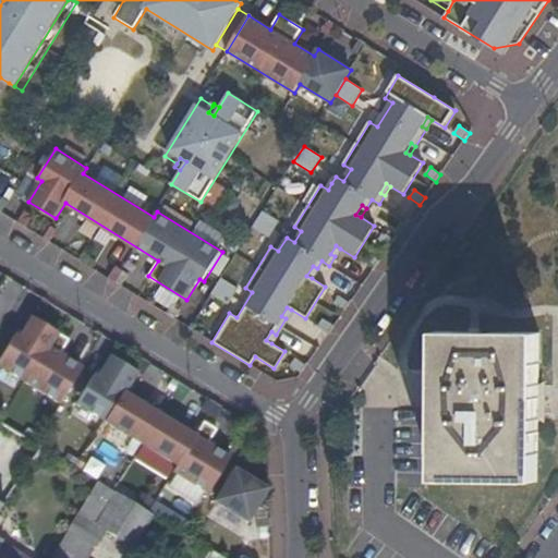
[(47,231),(51,216),(26,207),(21,222),(47,231)]
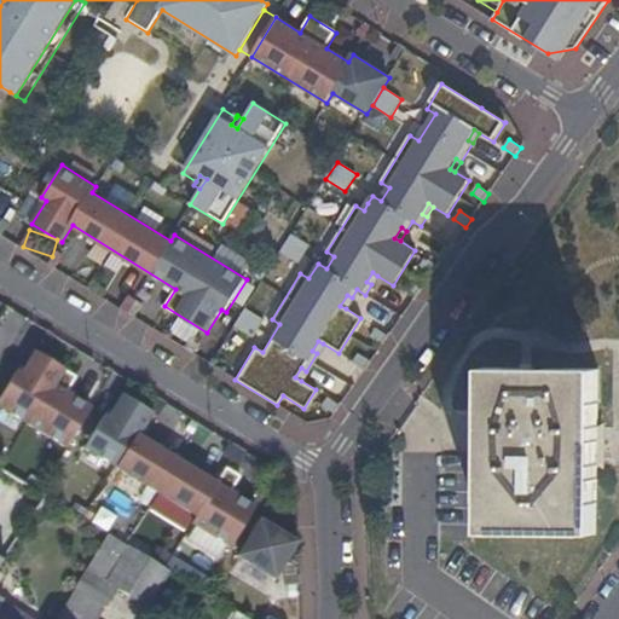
[(291,235),(281,253),(300,265),(311,247),(291,235)]
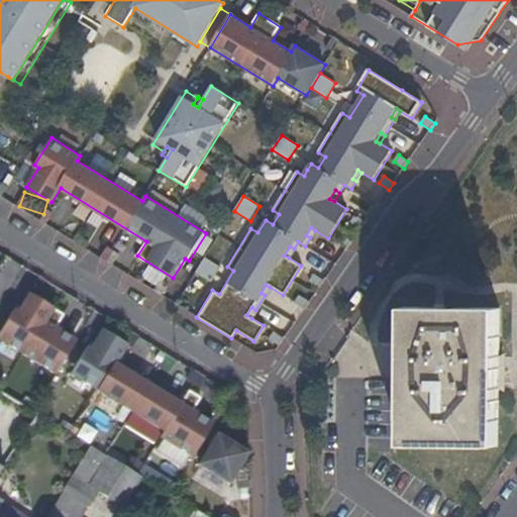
[(355,216),(350,223),(360,229),(366,222),(355,216)]
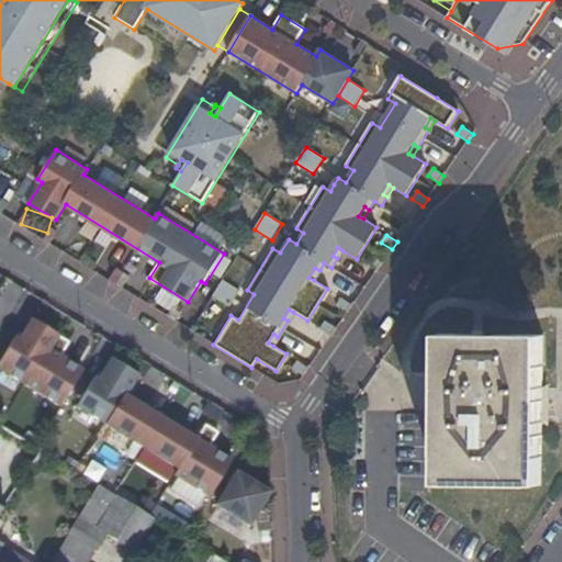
[(333,256),(337,258),(343,250),(338,247),(333,256)]
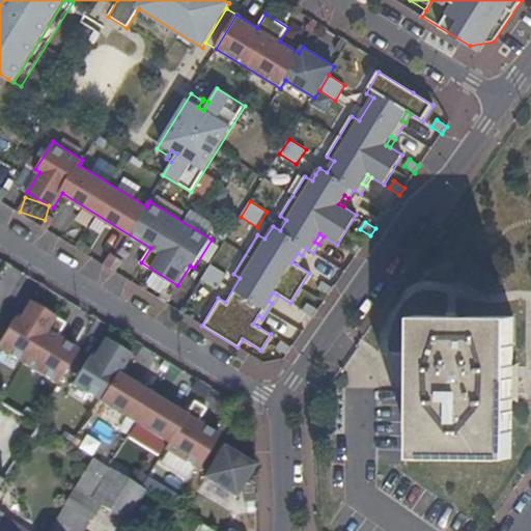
[(351,242),(345,249),(356,256),(361,249),(351,242)]
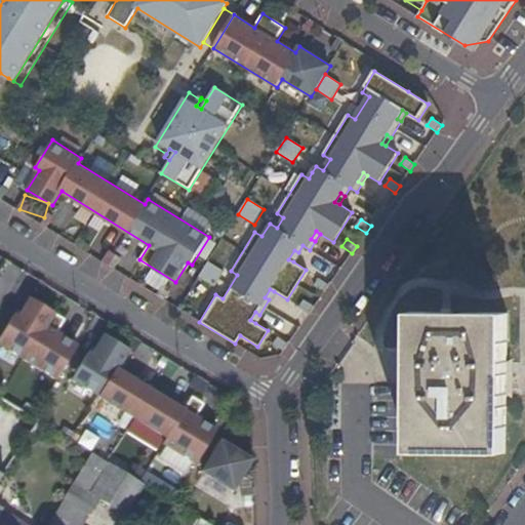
[(293,261),(298,252),(294,250),(288,259),(293,261)]
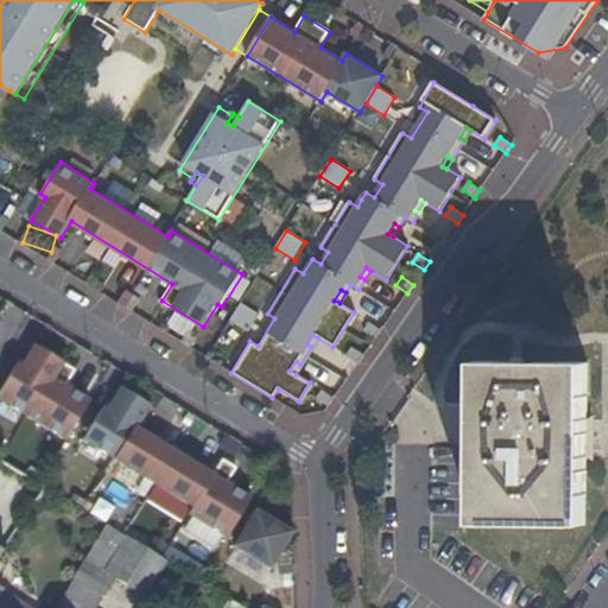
[(241,304),(230,321),(249,333),(260,315),(241,304)]
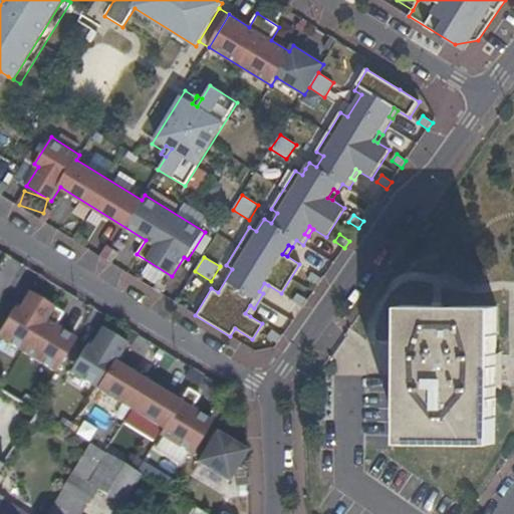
[(312,273),(307,280),(317,287),(322,280),(312,273)]
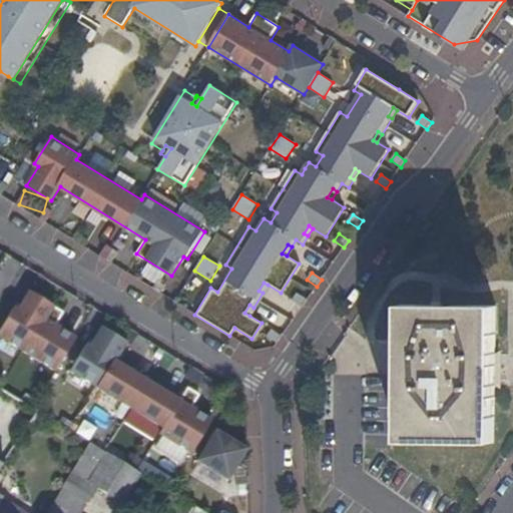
[(263,293),(268,285),(264,283),(259,291),(263,293)]
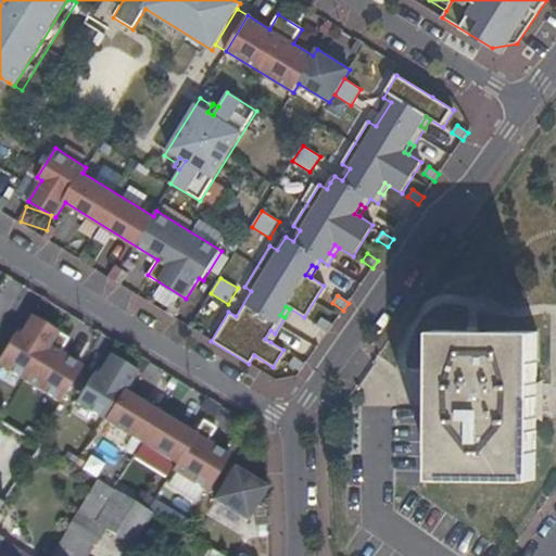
[(0,357),(0,365),(60,402),(81,366),(60,353),(68,339),(32,316),(19,337),(14,335),(0,357)]
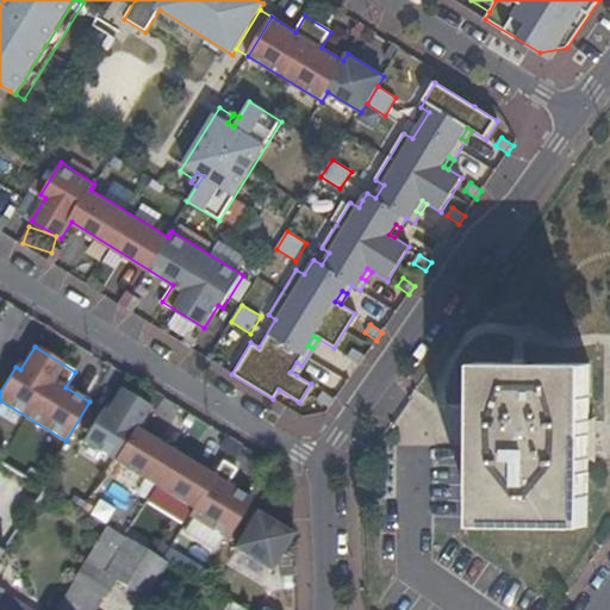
[(353,349),(348,358),(359,366),(365,358),(353,349)]
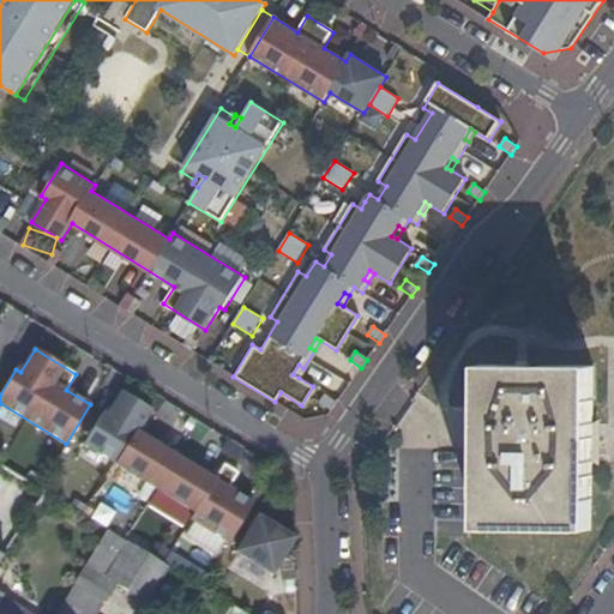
[(299,378),(304,368),(299,365),(293,374),(299,378)]
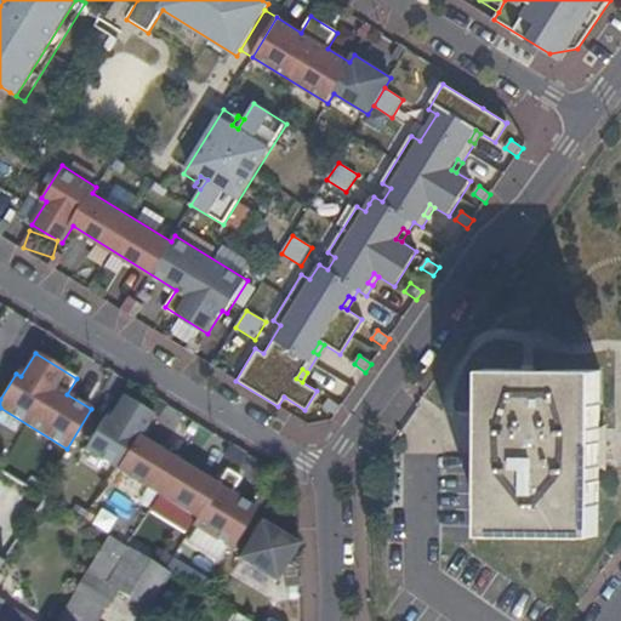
[(485,370),(485,394),(484,471),(484,536),(598,537),(599,371),(485,370)]
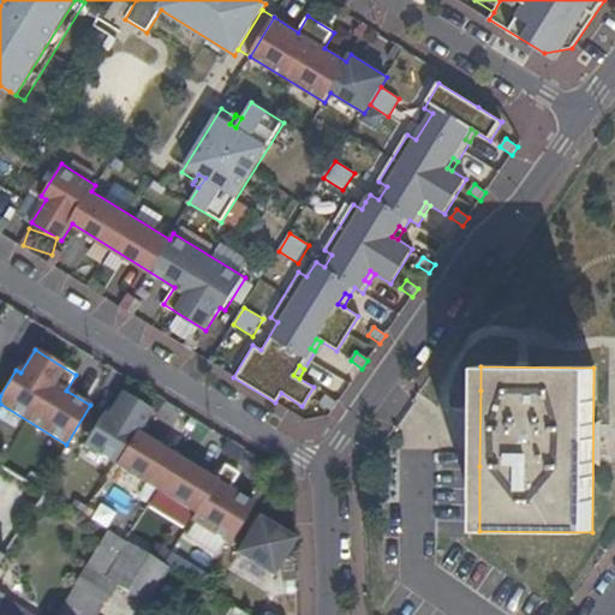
[(191,520),(230,544),(254,505),(230,490),(239,473),(225,465),(215,481),(137,434),(151,411),(121,393),(107,416),(102,413),(82,446),(195,514),(191,520)]
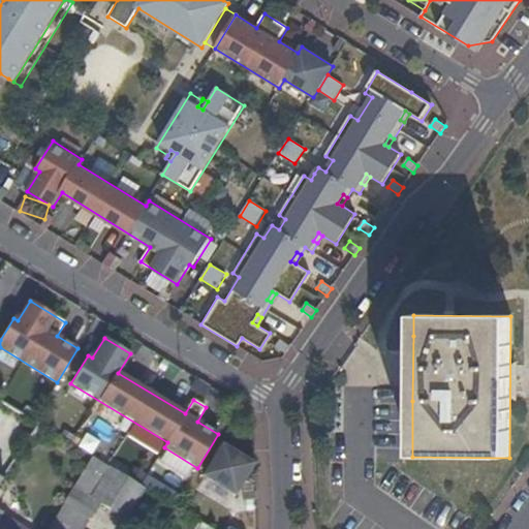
[(280,340),(276,347),(285,354),(290,347),(280,340)]
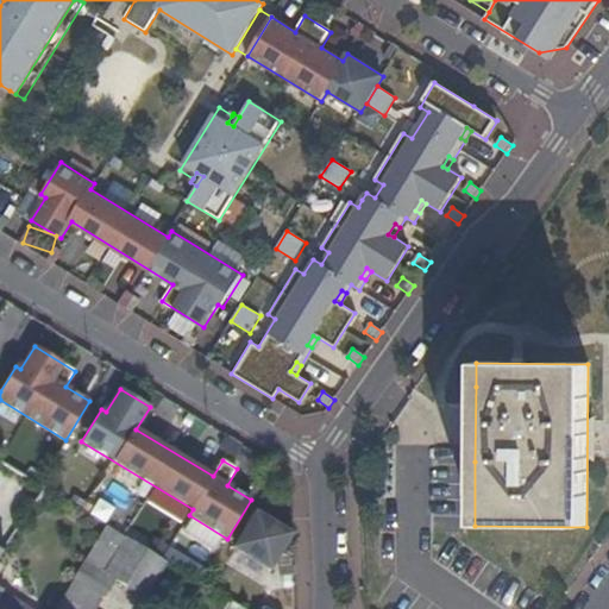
[(257,512),(234,548),(271,571),(293,534),(257,512)]
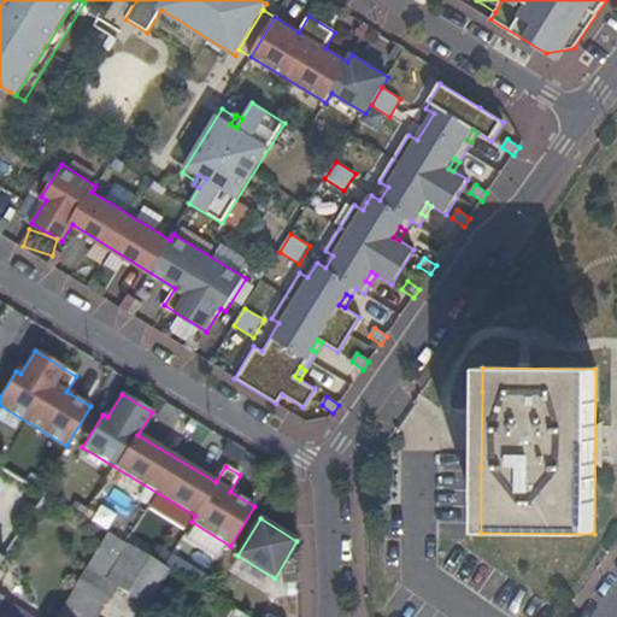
[(74,589),(103,606),(106,609),(118,588),(148,606),(170,570),(109,533),(74,589)]
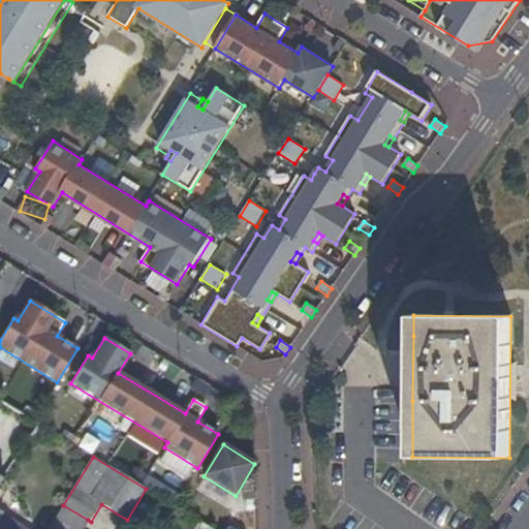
[(83,528),(88,520),(63,505),(49,528),(83,528)]
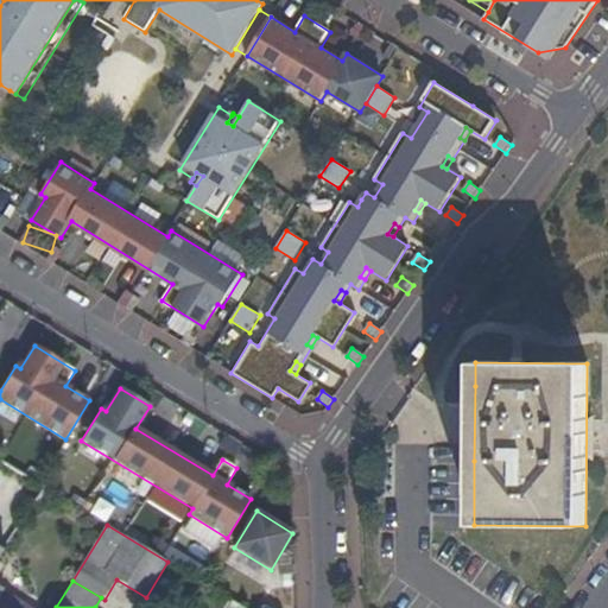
[(31,607),(4,590),(0,595),(0,607),(31,607)]
